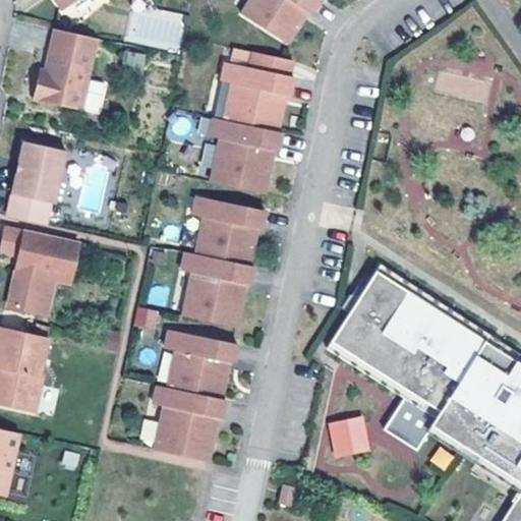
[(55,0),(62,10),(75,0),(55,0)]
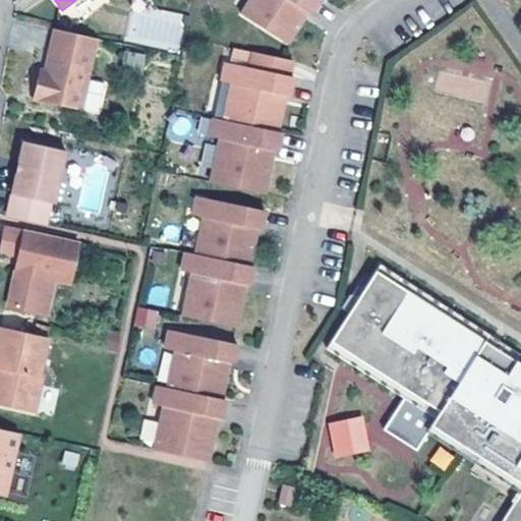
[(319,0),(248,0),(241,13),(287,43),(307,10),(310,12),(319,0)]
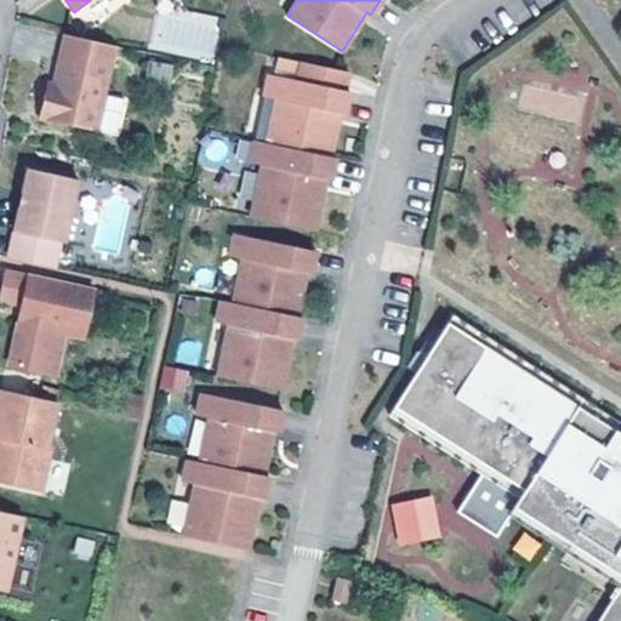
[(158,3),(149,46),(211,60),(221,16),(158,3)]
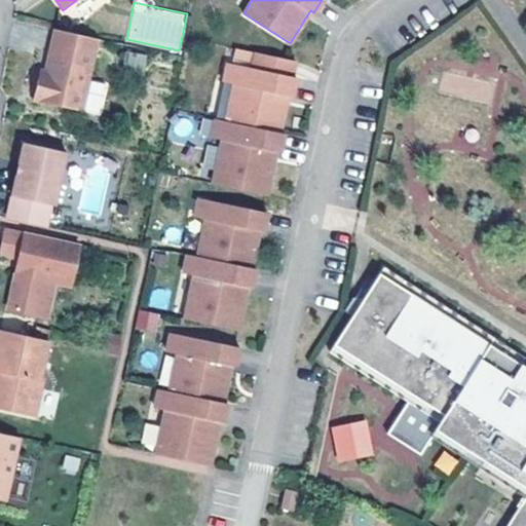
[(99,38),(54,28),(44,70),(42,80),(37,78),(33,100),(81,111),(82,109),(99,113),(105,83),(88,79),(99,38)]
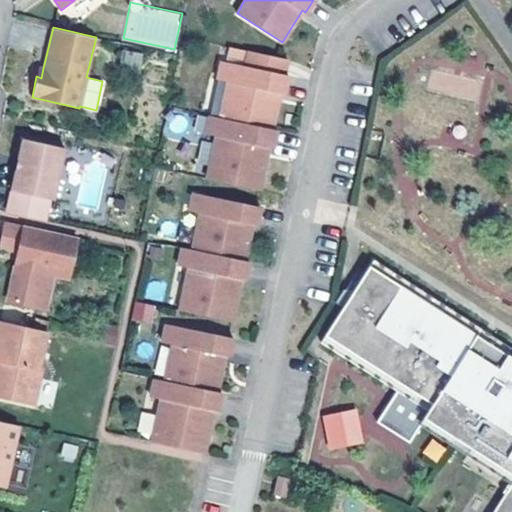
[(244,65),(283,73),(286,58),(247,50),(244,65)]
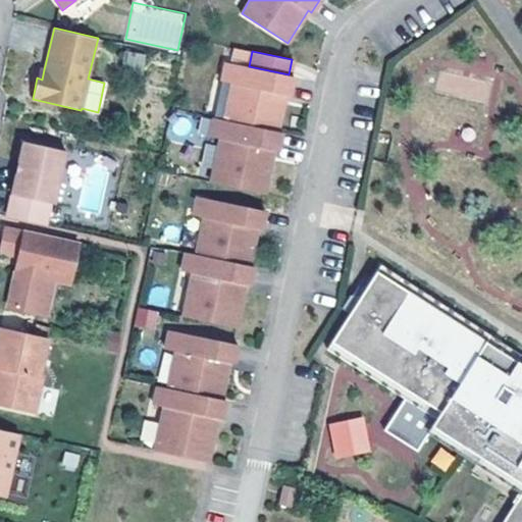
[(249,66),(225,62),(221,81),(231,83),(224,120),(277,131),(285,94),(290,95),(294,75),(289,74),(249,66)]
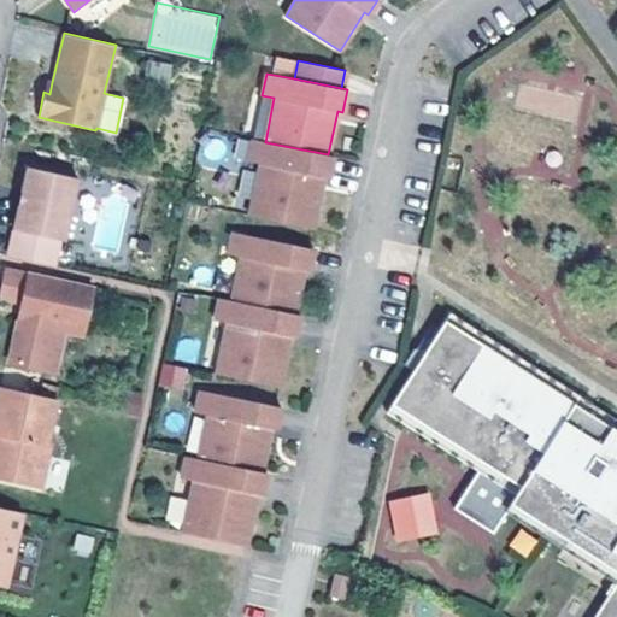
[(265,142),(252,140),(248,162),(260,164),(251,209),(315,221),(323,177),(328,178),(333,156),(328,154),(265,142)]
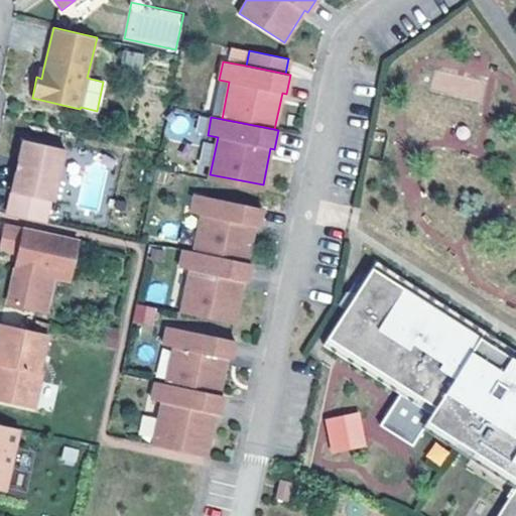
[(23,139),(7,214),(44,222),(49,200),(53,201),(65,148),(23,139)]
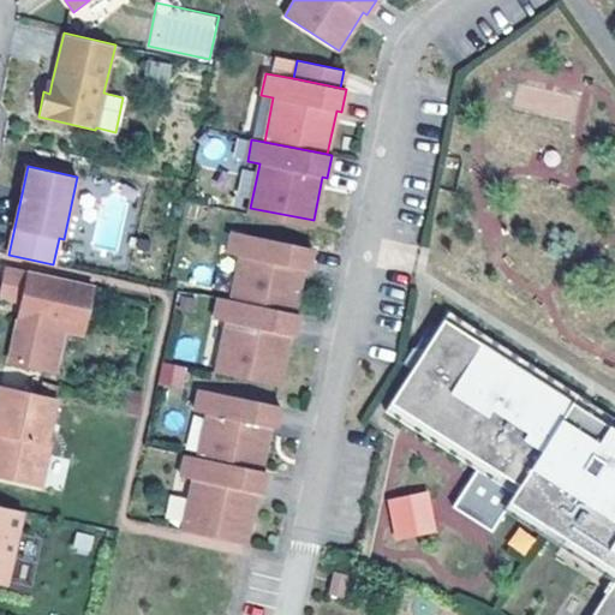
[(314,220),(250,208),(249,215),(310,227),(311,228),(314,220)]
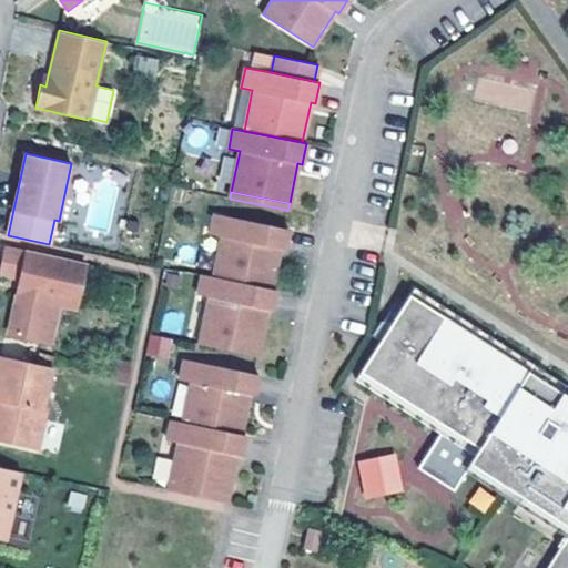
[(288,230),(214,214),(210,234),(222,236),(213,276),(271,288),(280,249),(284,250),(288,230)]
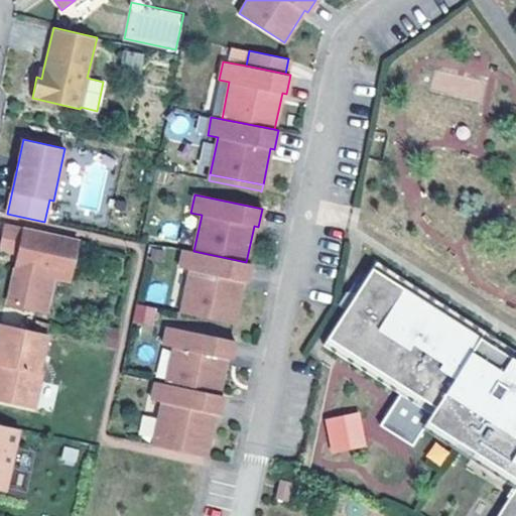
[(77,240),(5,224),(0,246),(0,250),(23,255),(21,265),(16,264),(8,302),(35,308),(43,273),(47,271),(69,276),(77,240)]
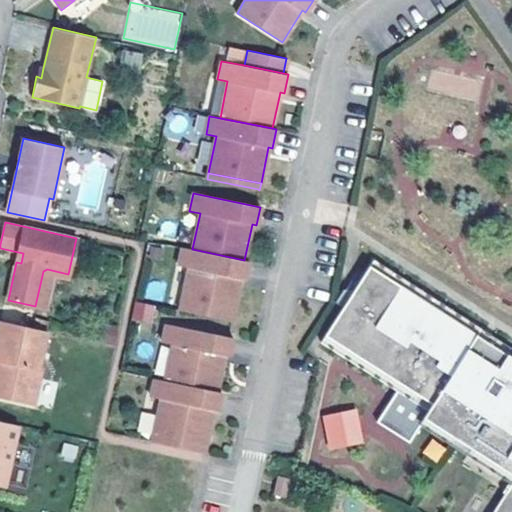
[(192,249),(182,247),(178,265),(188,267),(180,304),(233,315),(241,278),(245,279),(249,261),(244,260),(192,249)]
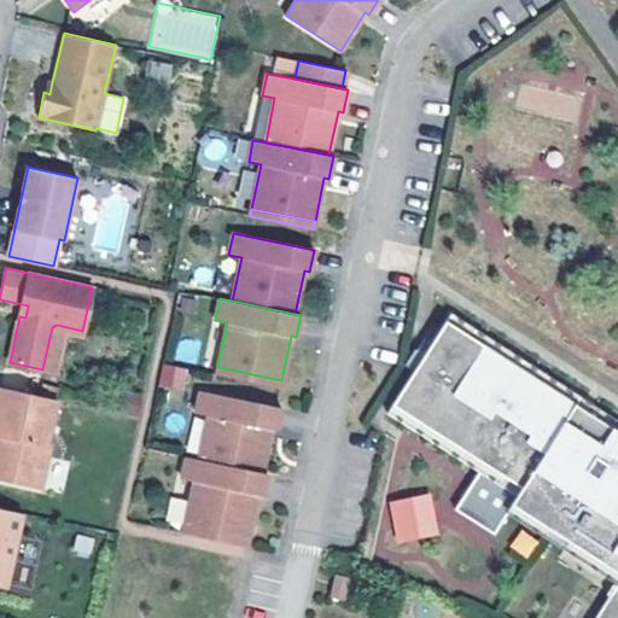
[(582,395),(452,312),(388,410),(478,470),(454,508),(491,531),(506,511),(511,502),(617,572),(617,582),(617,583),(595,617),(617,617),(617,429),(612,425),(577,403),(582,395)]
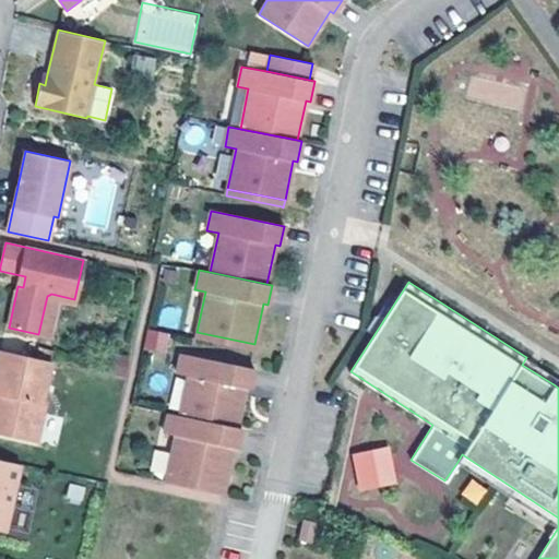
[(142,348),(165,354),(170,334),(147,329),(142,348)]
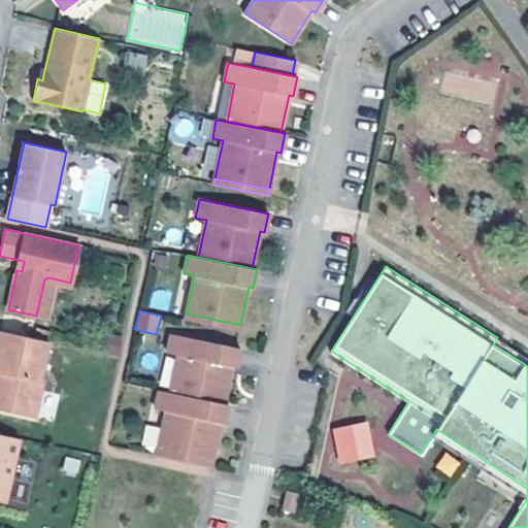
[(240,325),(186,314),(185,320),(237,331),(238,332),(240,325)]
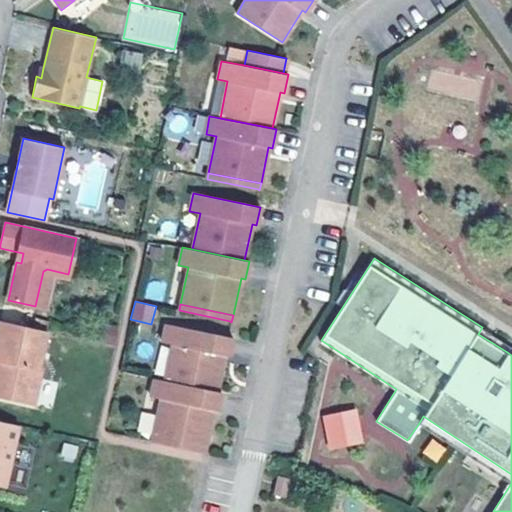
[(47,331),(0,320),(0,396),(33,404),(41,369),(39,368),(47,331)]
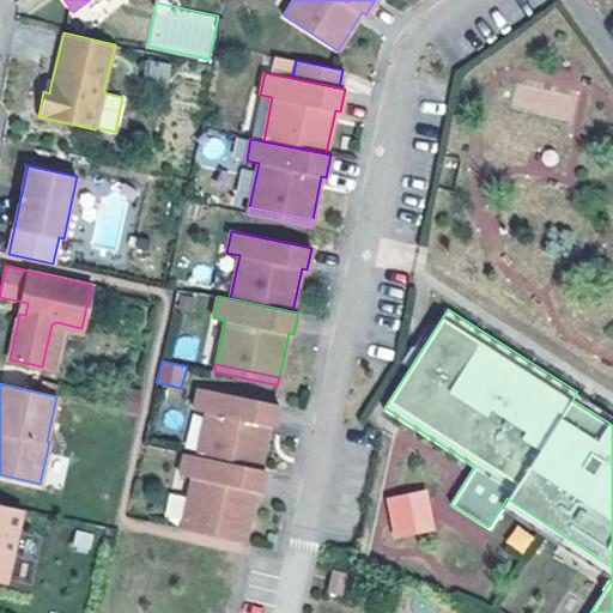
[(278,405),(198,388),(194,410),(206,412),(196,456),(260,469),(268,425),(273,426),(278,405)]
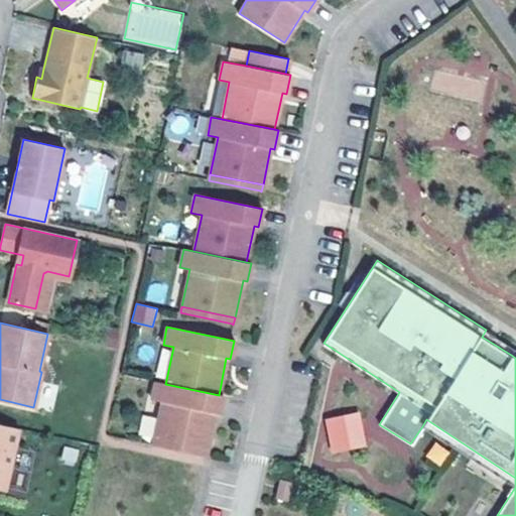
[(515,349),(486,330),(482,337),(511,355),(515,349)]
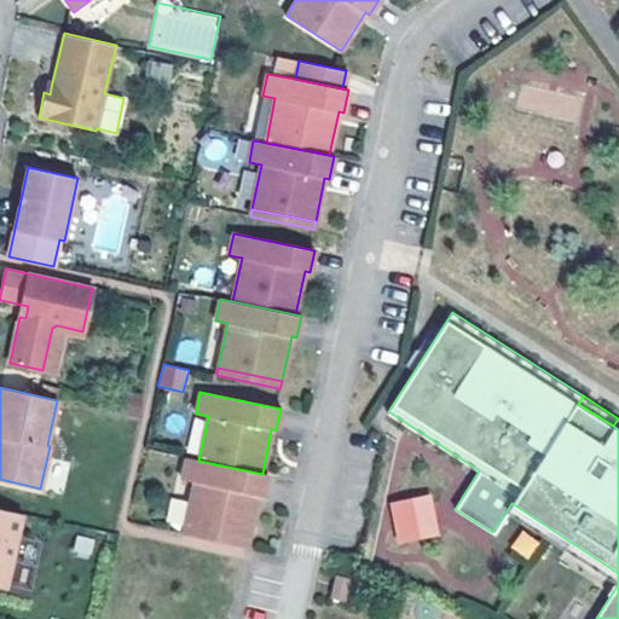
[(198,461),(186,458),(181,479),(194,482),(185,526),(248,539),(258,496),(262,497),(267,475),(262,474),(198,461)]
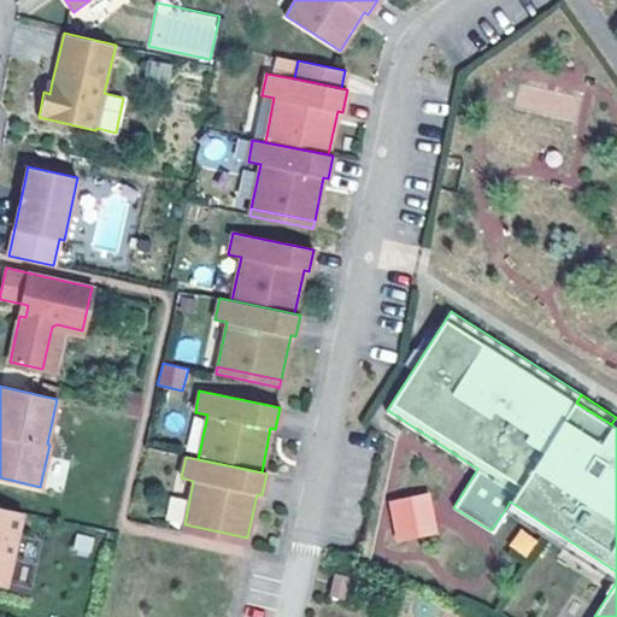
[(430,493),(387,499),(394,541),(438,535),(430,493)]
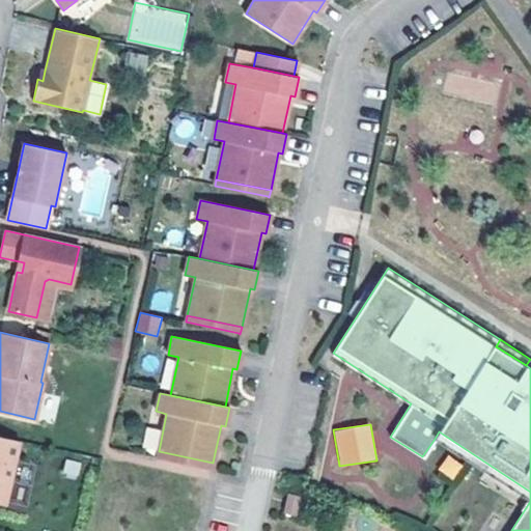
[(156,451),(160,430),(146,428),(143,449),(156,451)]
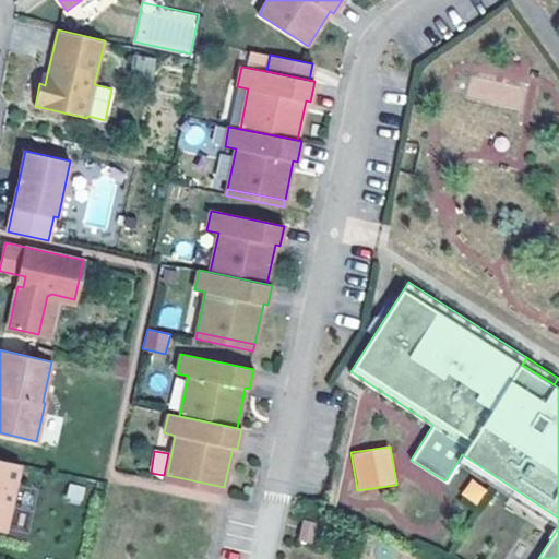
[(558,526),(558,518),(462,454),(458,462),(558,527),(558,526)]
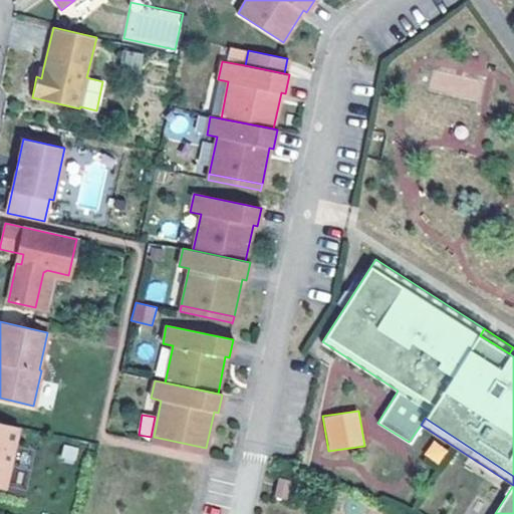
[(19,427),(0,423),(0,487),(5,488),(19,427)]
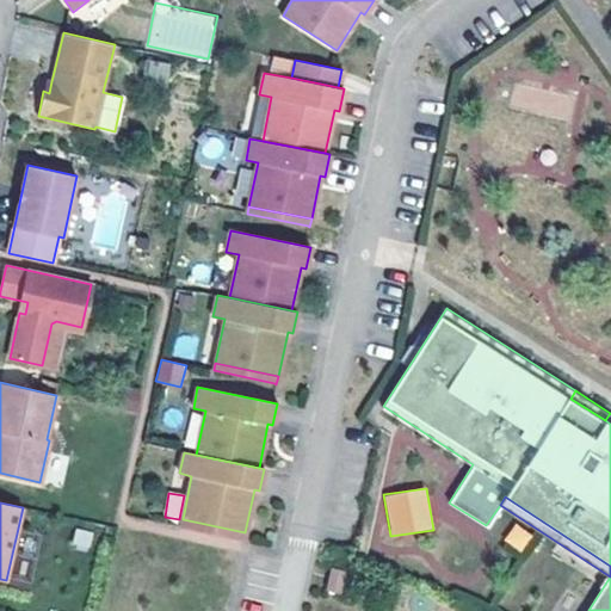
[(245,532),(183,519),(180,528),(241,539),(244,541),(245,532)]
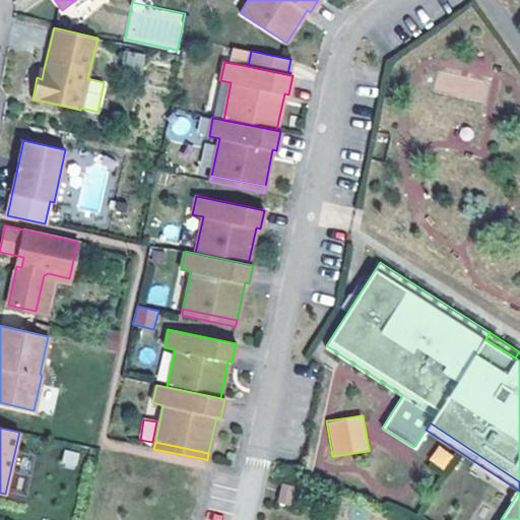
[(445,470),(454,455),(438,445),(428,460),(445,470)]
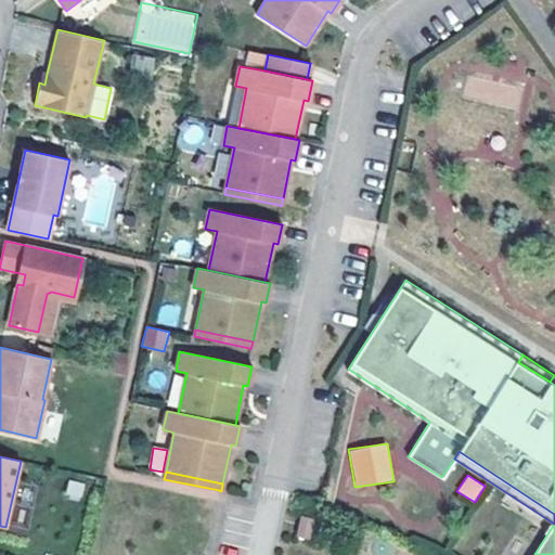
[(313,519),(301,516),(297,536),(308,539),(313,519)]
